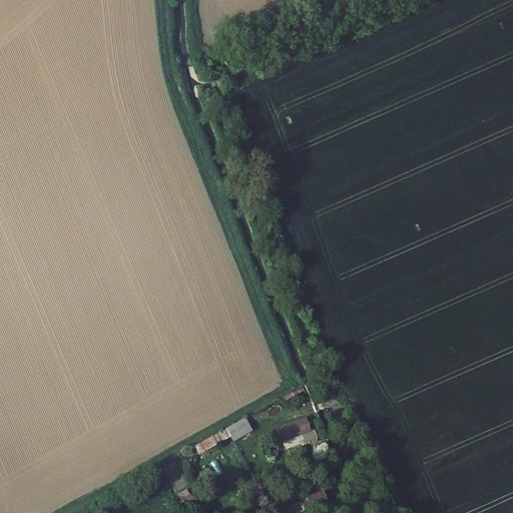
[(226,69),(230,78),(250,70),(247,62),(226,69)]
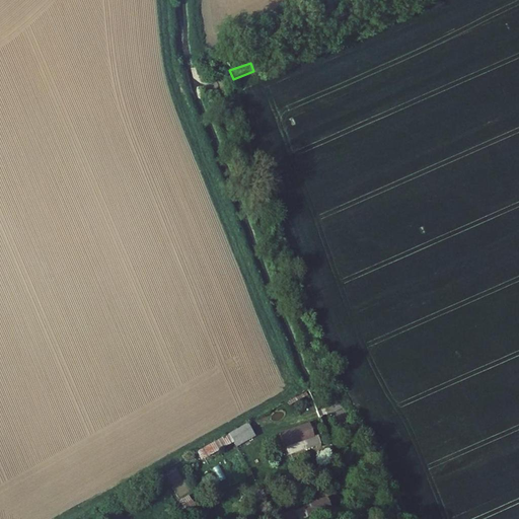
[(249,425),(196,450),(201,460),(233,444),(235,447),(255,438),(249,425)]
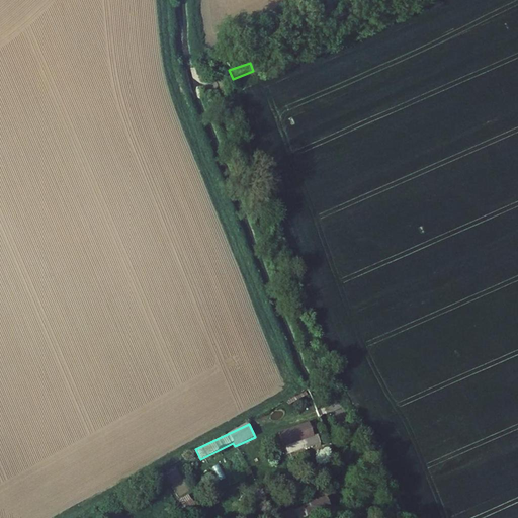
[(306,426),(271,437),(278,457),(293,452),(290,444),(310,437),(306,426)]
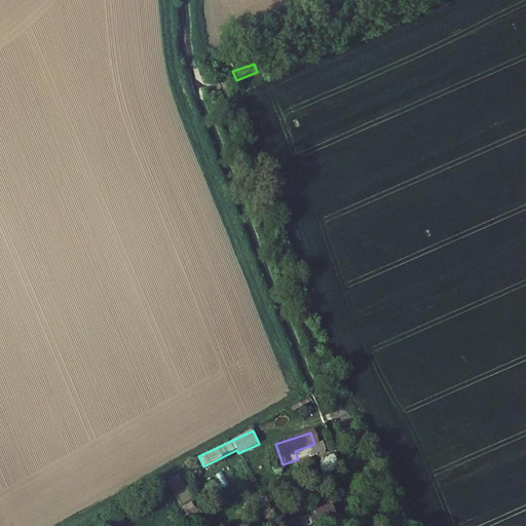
[(301,525),(312,525),(336,516),(331,503),(298,519),(301,525)]
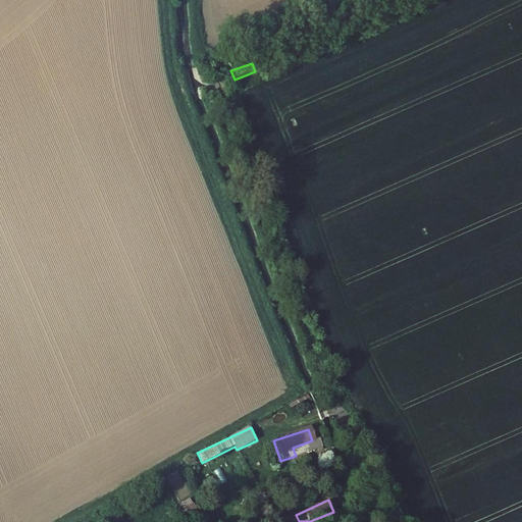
[(281,521),(298,521),(295,512),(280,518),(281,521)]
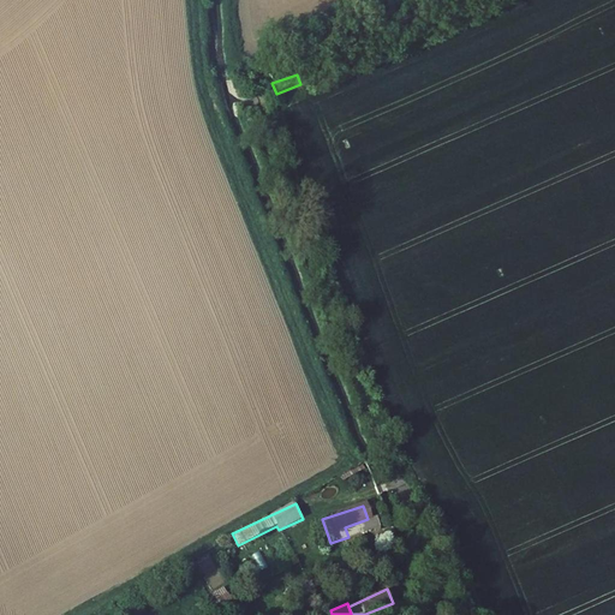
All buildings are outlined.
